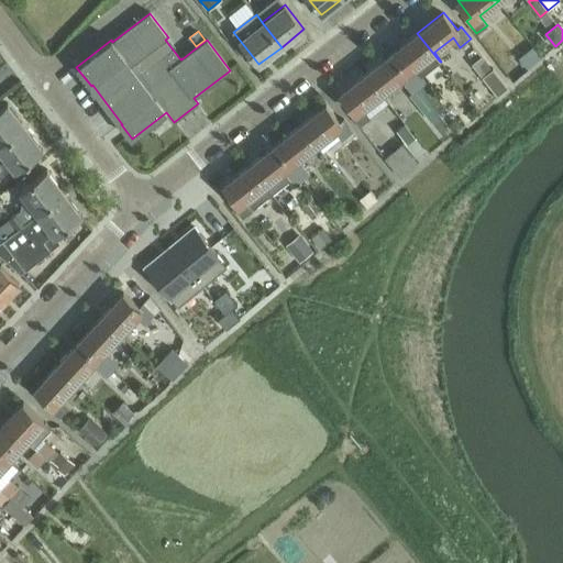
[(392,53),(419,88),(421,86),(427,81),(422,76),(440,62),(417,33),(392,53)]
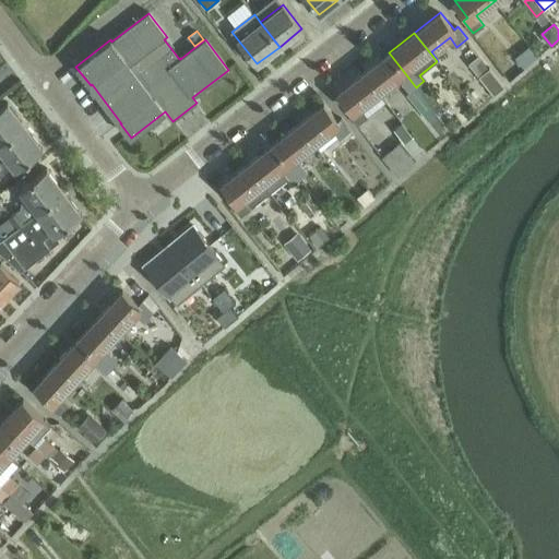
[(515,58),(524,69),(538,57),(530,46),(515,58)]
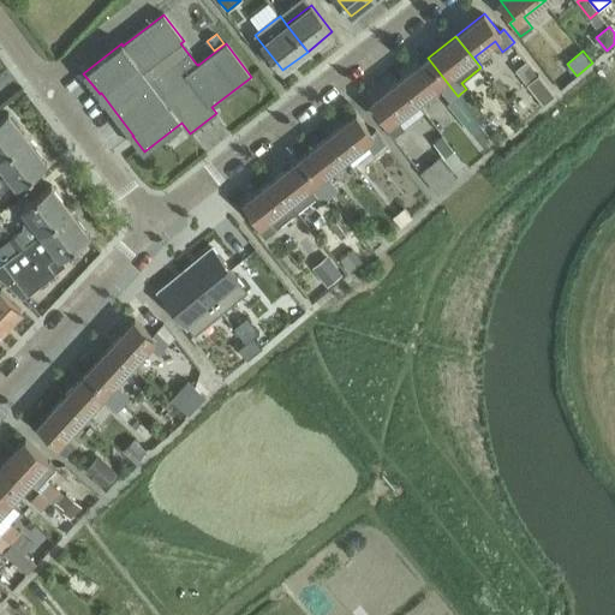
[(400,79),(418,102),(439,85),(451,102),(458,96),(428,58),(400,79)]
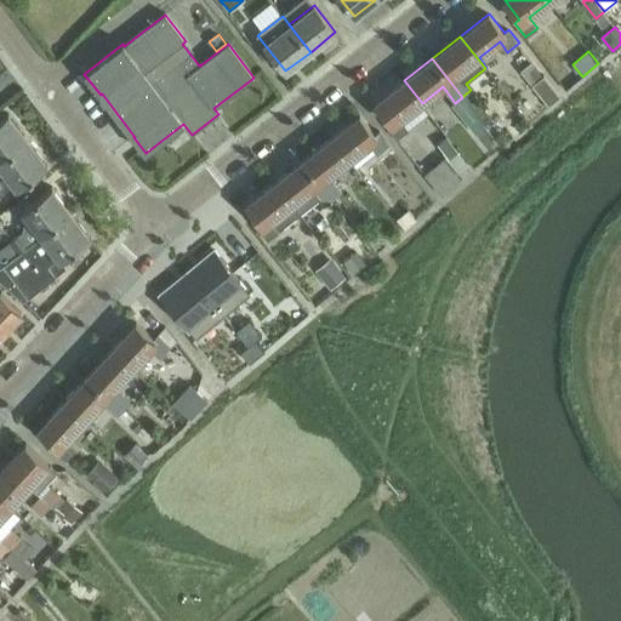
[(536,66),(529,70),(536,80),(543,74),(536,66)]
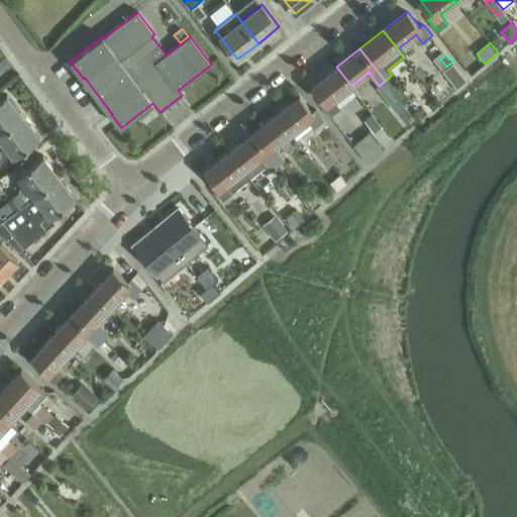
[(467,80),(452,63),(443,71),(456,87),(467,80)]
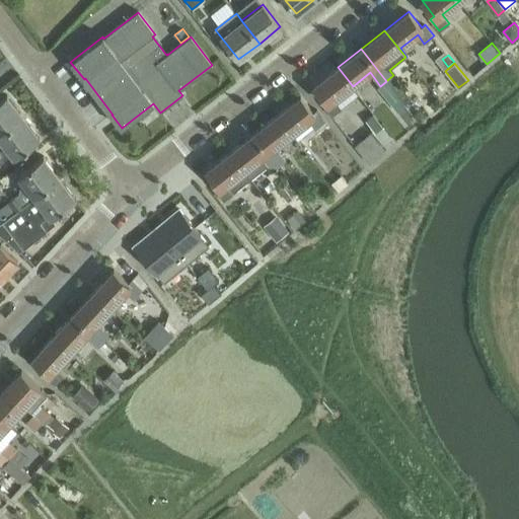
[(353,86),(338,67),(314,86),(326,101),(323,104),(332,116),(342,107),(336,99),(353,86)]
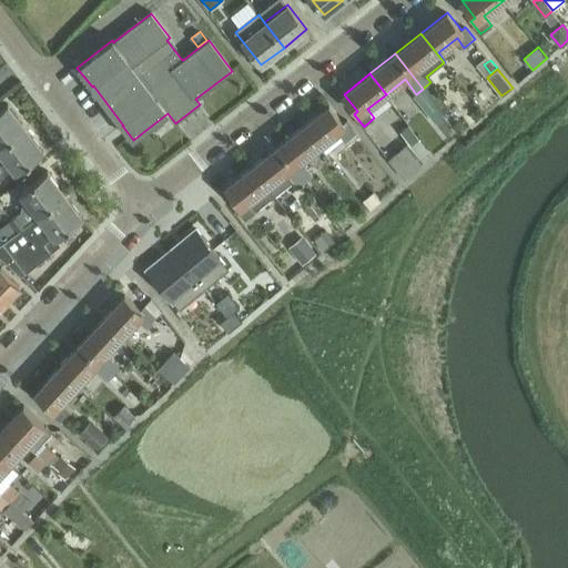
[(425,87),(423,89),(443,114),(450,108),(430,82),(425,87)]
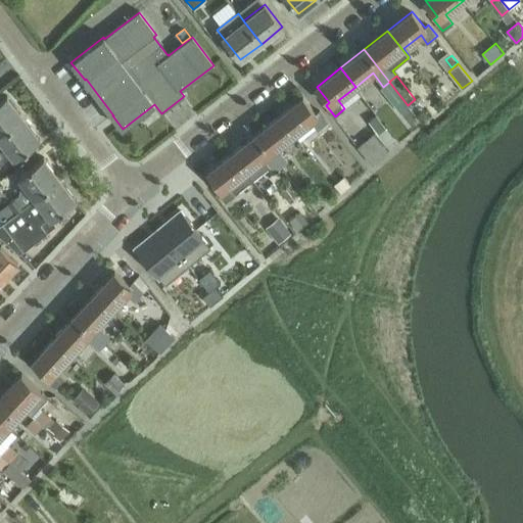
[(383,87),(381,89),(400,113),(409,106),(408,105),(389,82),(383,87)]
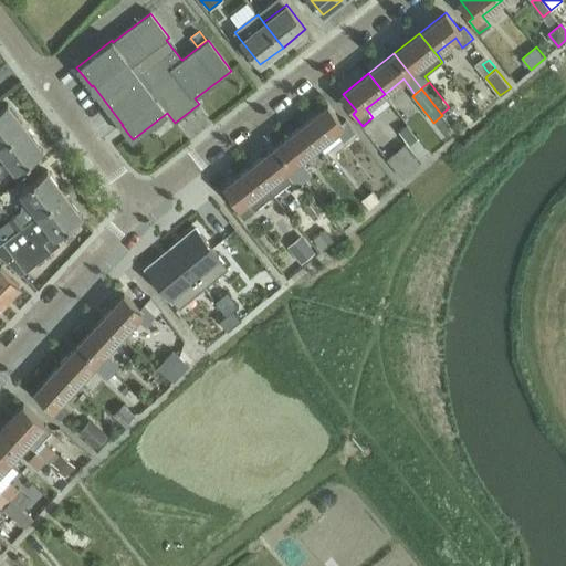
[(0,146),(27,127),(8,102),(0,107),(0,146)]
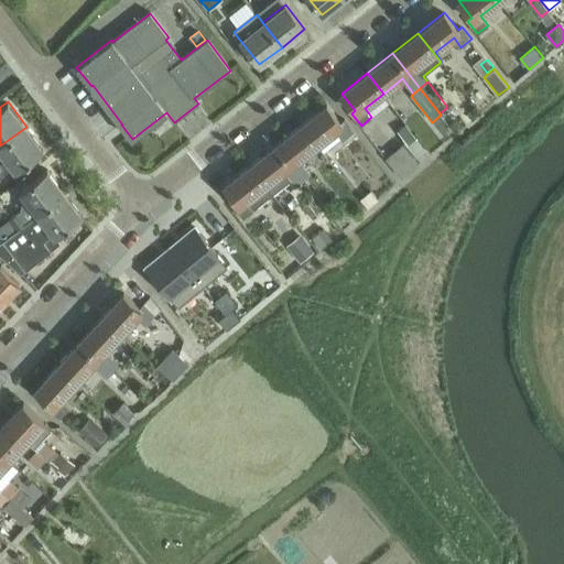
[(301,126),(316,145),(336,130),(343,140),(354,131),(345,119),(340,122),(327,105),(301,126)]
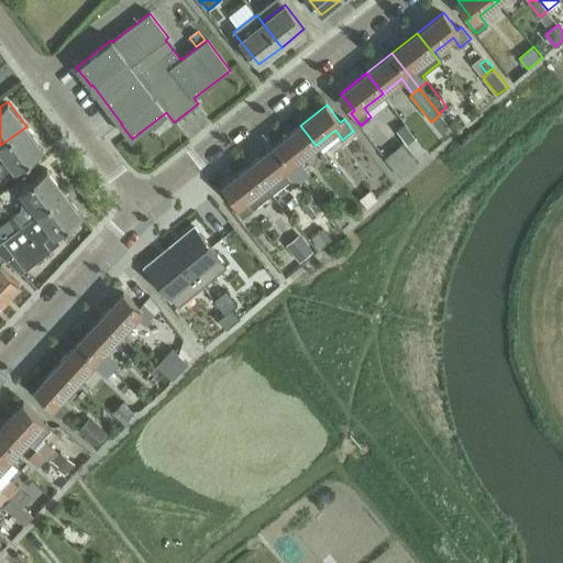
[(404,124),(396,130),(407,144),(415,138),(404,124)]
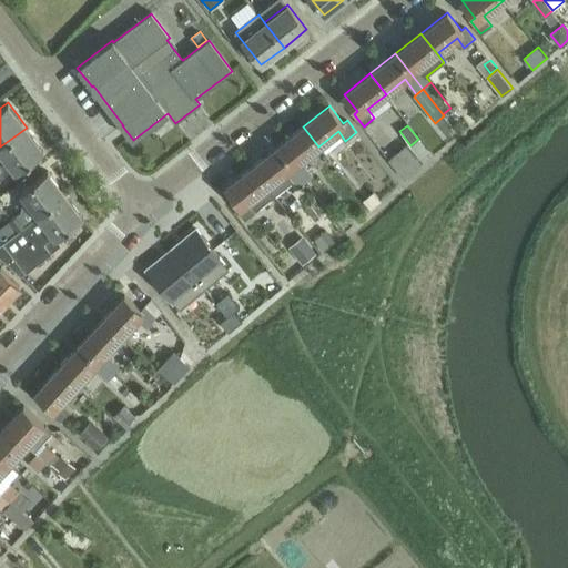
[(277,146),(305,182),(313,176),(301,161),(318,146),(303,127),(277,146)]
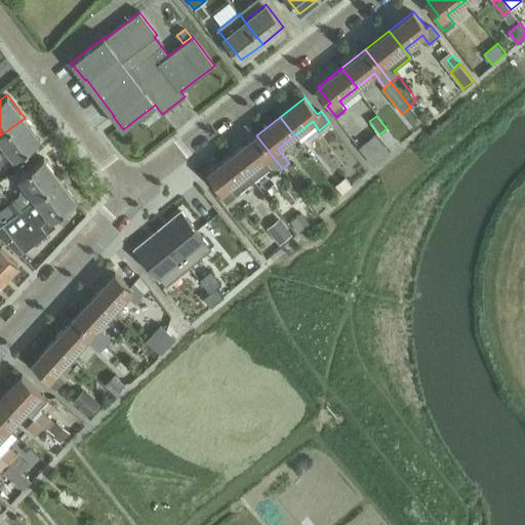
[(25,118),(0,135),(0,150),(5,146),(14,158),(40,138),(25,118)]
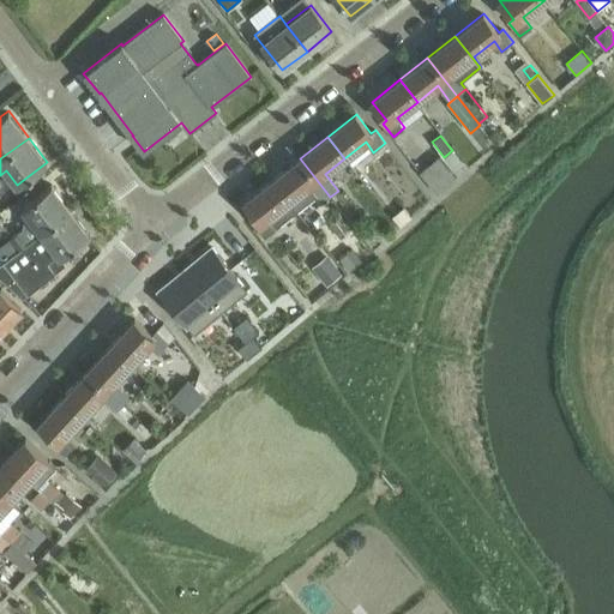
[(439,157),(420,173),(438,194),(457,179),(445,164),(441,160),(439,157)]
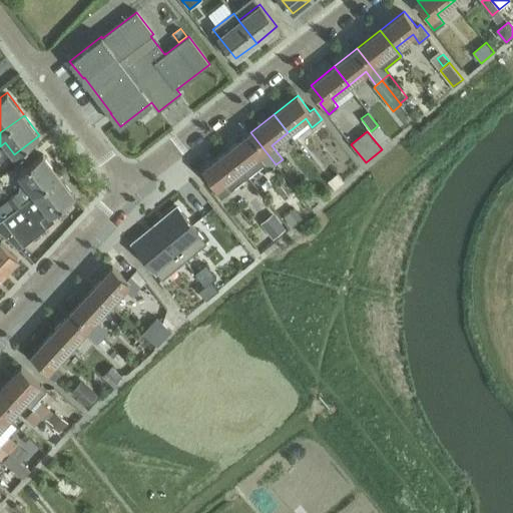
[(227,150),(248,177),(265,164),(270,169),(276,164),(250,132),(227,150)]
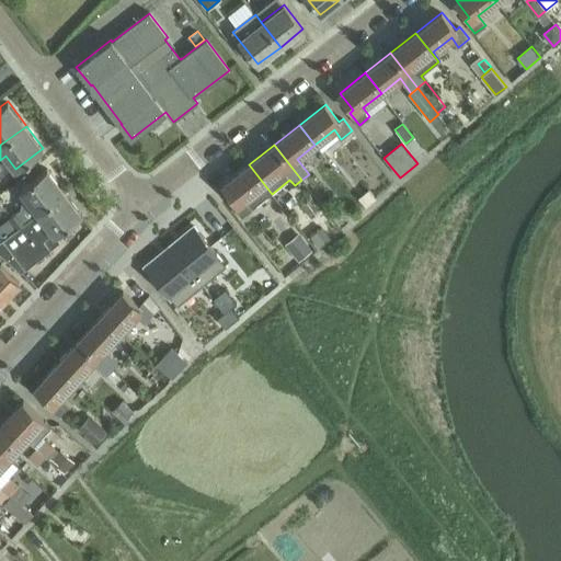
[(272,194),(249,164),(224,185),(237,202),(233,205),(242,217),(253,208),(272,194)]
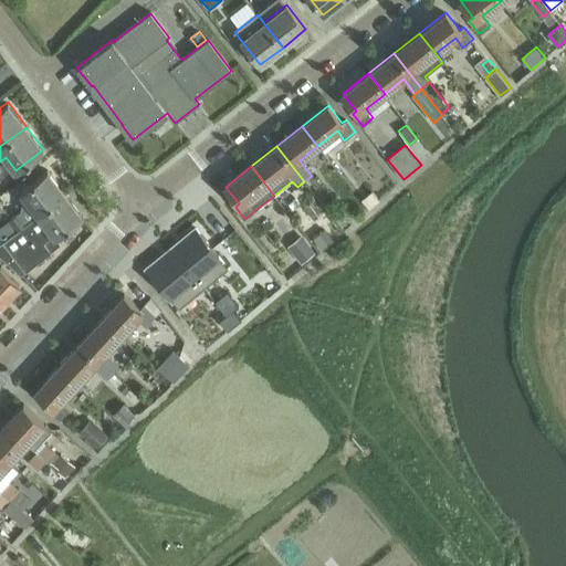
[(18,211),(8,219),(9,220),(17,230),(65,194),(48,169),(20,190),(30,203),(19,211),(18,211)]
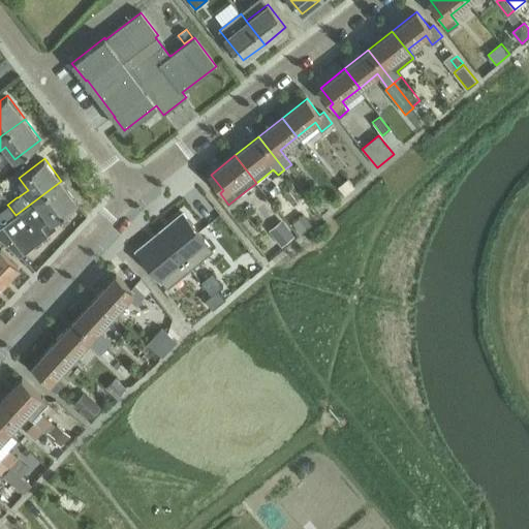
[(16,215),(7,221),(0,226),(0,237),(20,256),(49,234),(57,227),(52,221),(78,203),(61,181),(16,215)]
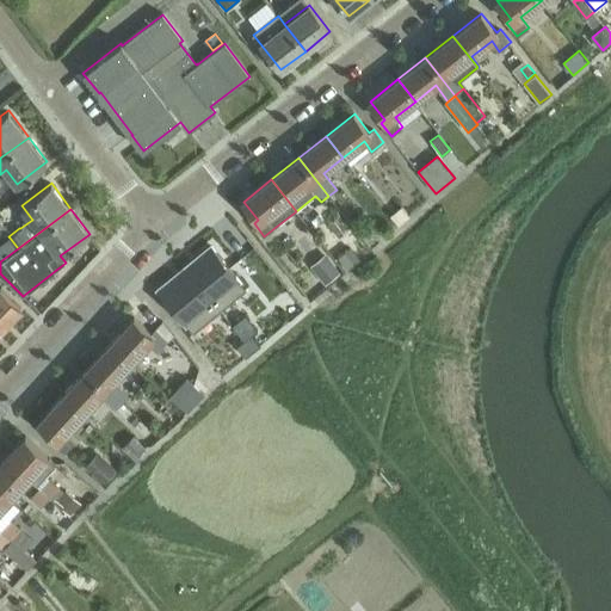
[(208,250),(186,267),(220,310),(246,289),(213,247),(208,250)]
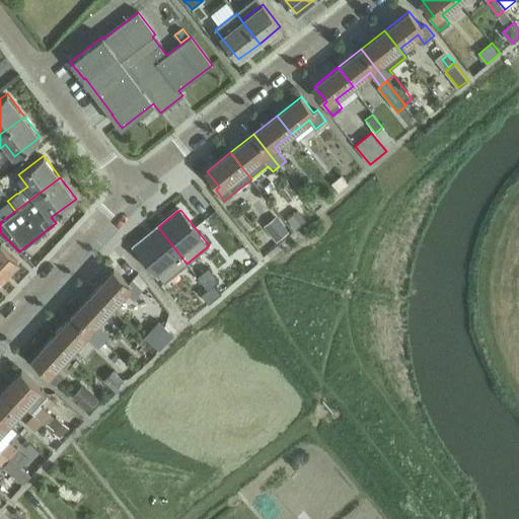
[(264,226),(277,242),(290,231),(277,215),(264,226)]
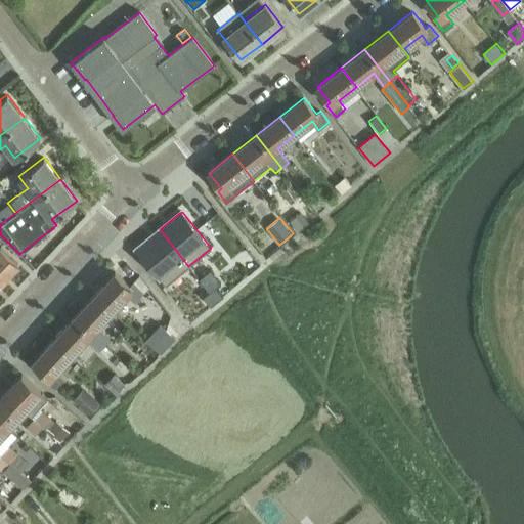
[(140,245),(136,248),(166,285),(188,266),(160,229),(140,245)]
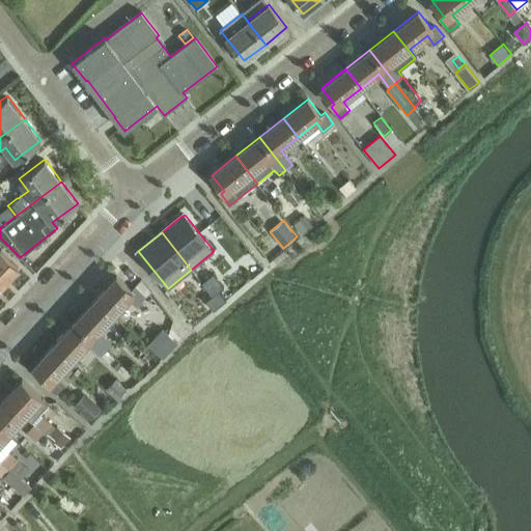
[(0,285),(0,286),(19,268),(0,250),(0,285)]
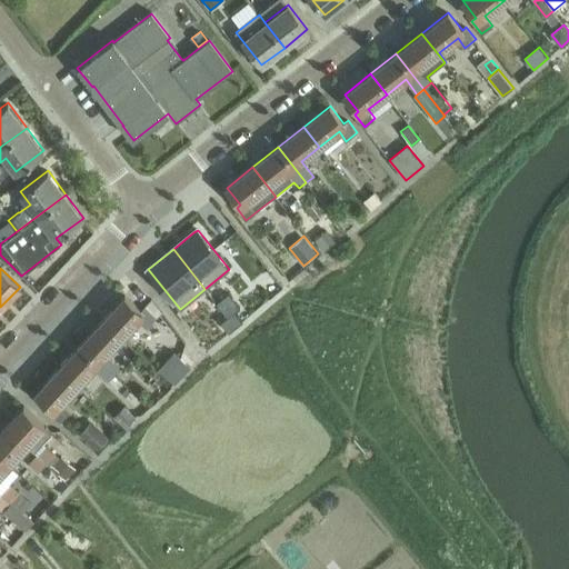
[(228,295),(217,303),(227,317),(235,311),(239,308),(228,295)]
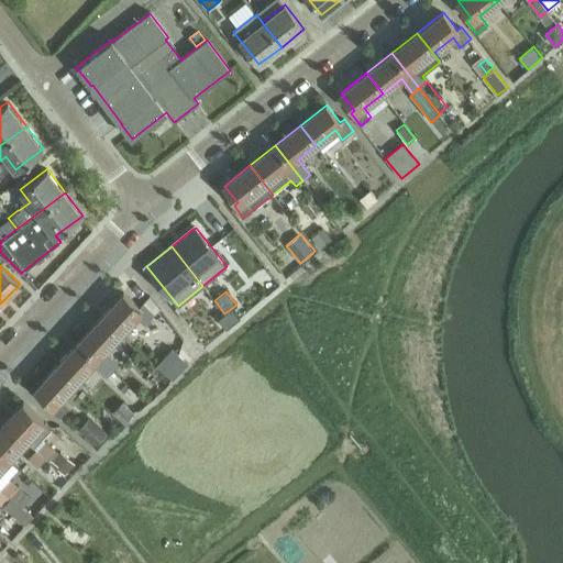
[(101,317),(120,334),(138,316),(146,324),(155,315),(144,304),(141,308),(124,293),(101,317)]
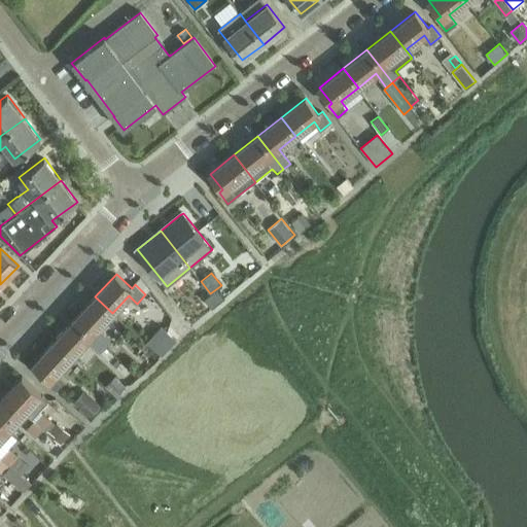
[(217,288),(210,293),(218,304),(224,299),(217,288)]
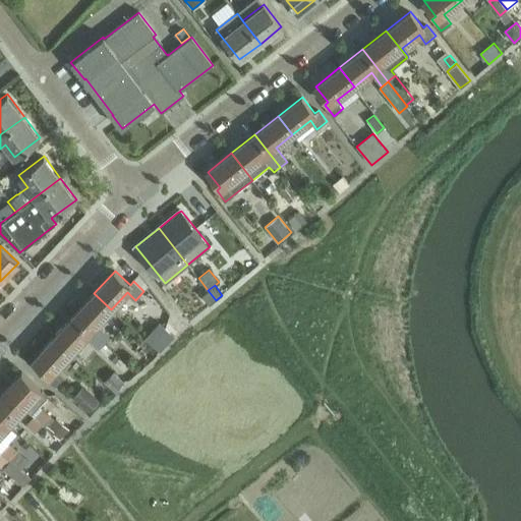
[(208,290),(201,295),(210,305),(216,300),(208,290)]
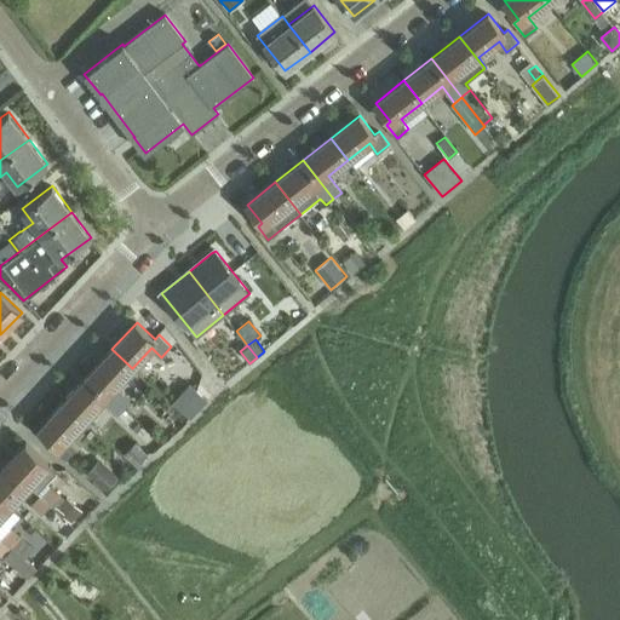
[(87,375),(124,408),(131,401),(115,386),(132,368),(112,349),(87,375)]
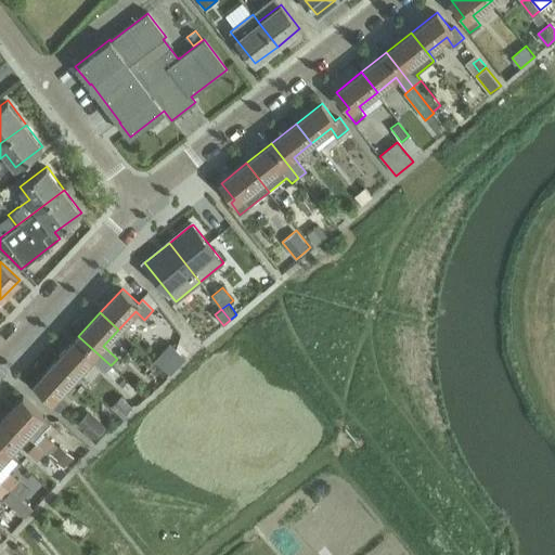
[(56,359),(76,376),(91,360),(104,372),(111,365),(78,336),(56,359)]
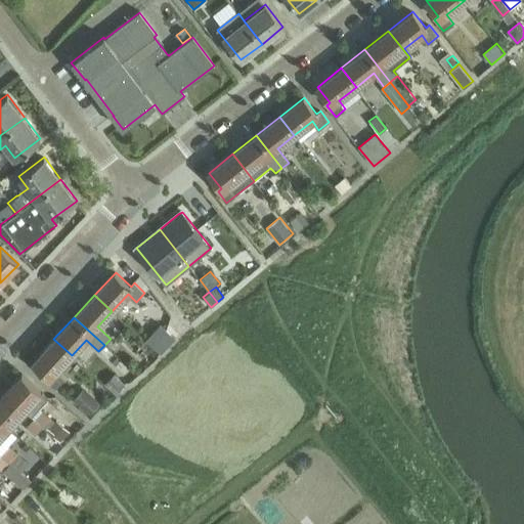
[(174,339),(166,331),(161,325),(146,341),(160,354),(174,339)]
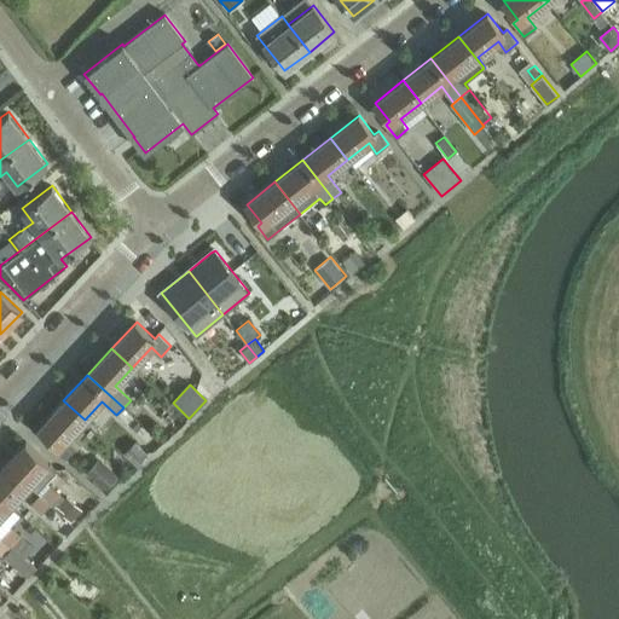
[(85,420),(63,400),(39,428),(57,444),(53,447),(65,460),(76,449),(67,439),(85,420)]
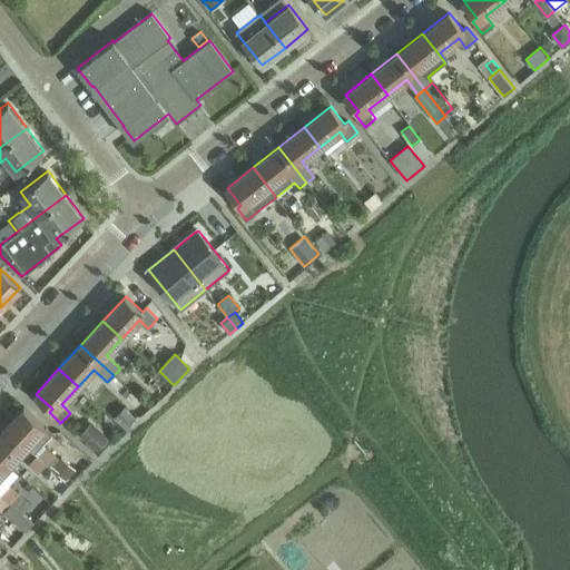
[(23,406),(6,426),(27,446),(33,452),(37,455),(38,455),(46,446),(42,442),(51,432),(23,406)]
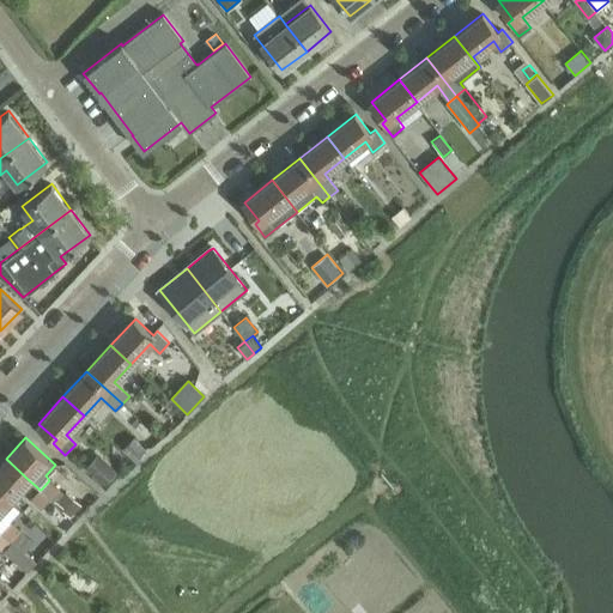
[(85,467),(105,486),(119,472),(98,454),(85,467)]
